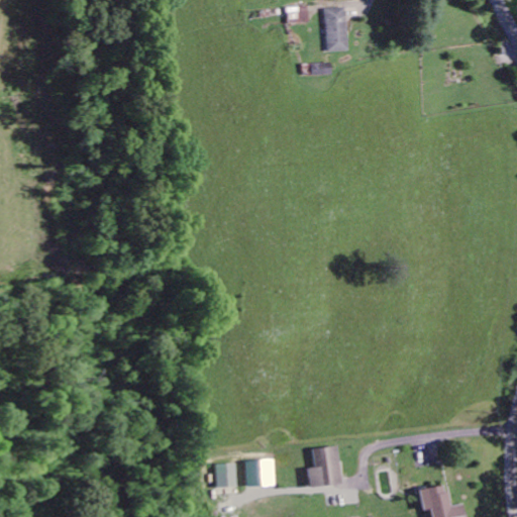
[(345,8),(325,9),(326,53),(347,52),(345,8)]
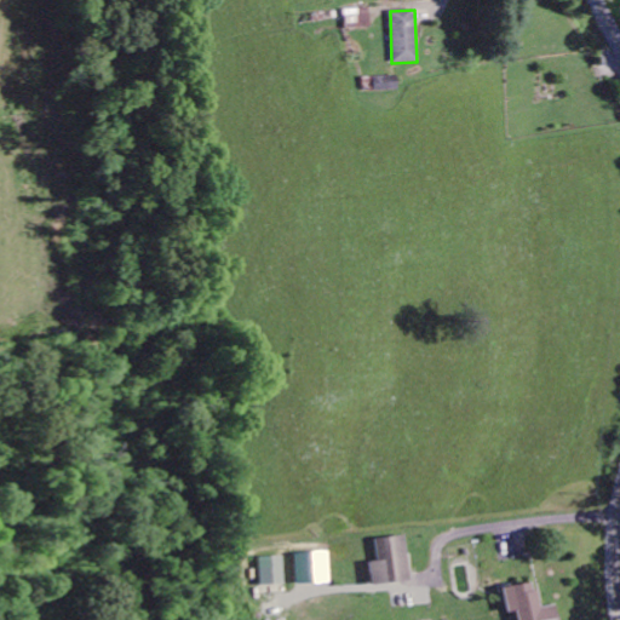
[(397,76),(372,78),(372,91),(397,91),(397,76)]
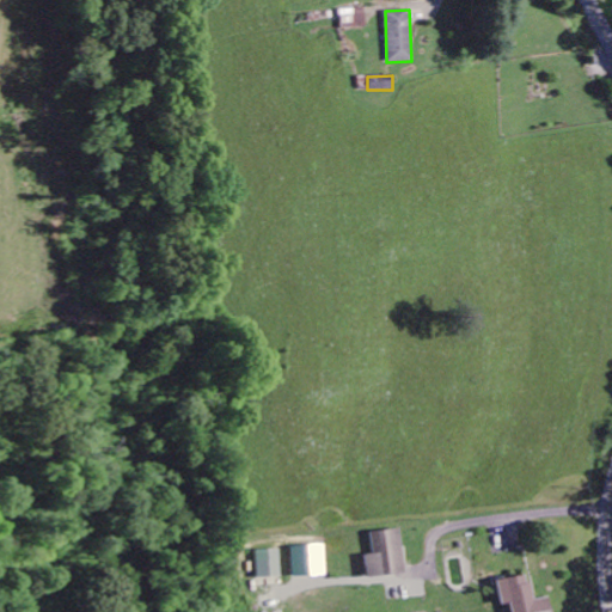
[(404,574),(398,530),(367,534),(371,555),(362,556),(366,579),(404,574)]
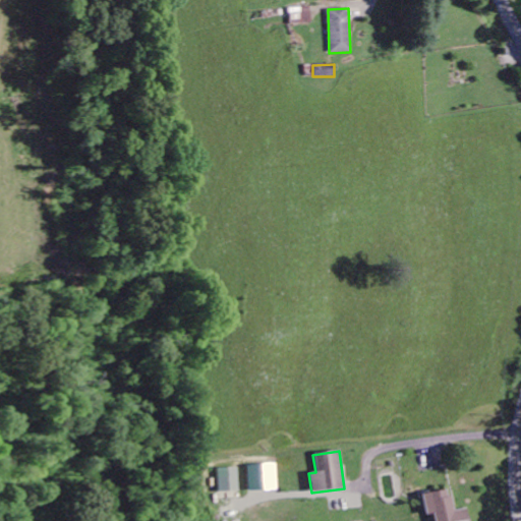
[(274,465),(246,465),(246,491),(275,490),(274,465)]
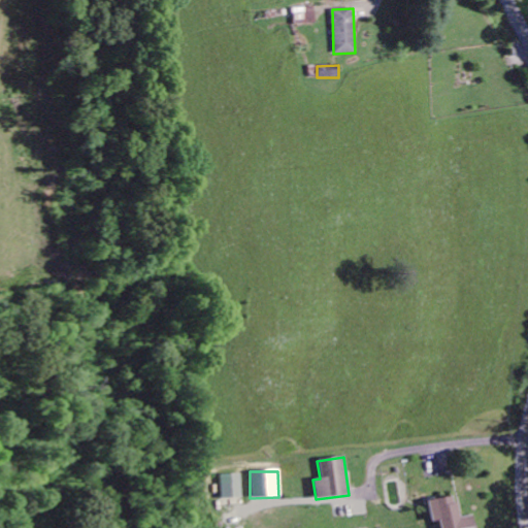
[(239,474),(219,475),(220,499),(240,498),(239,474)]
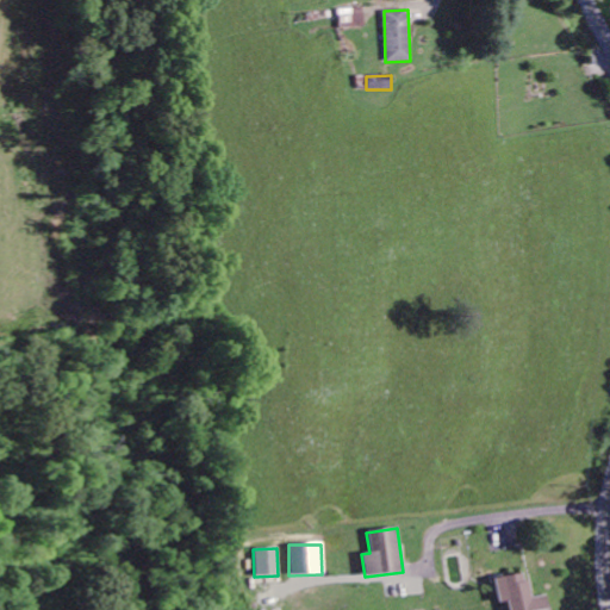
[(493,579),(498,604),(506,603),(508,609),(547,609),(545,596),(529,598),(526,574),(493,579)]
